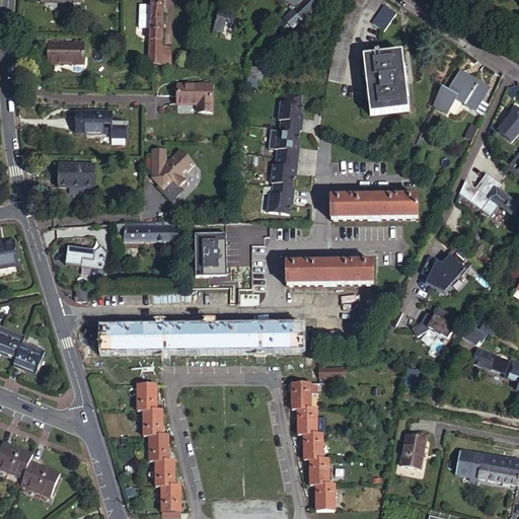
[(161,0),(149,0),(149,41),(148,41),(148,64),(171,64),(171,52),(161,51),(161,24),(161,19),(161,0)]
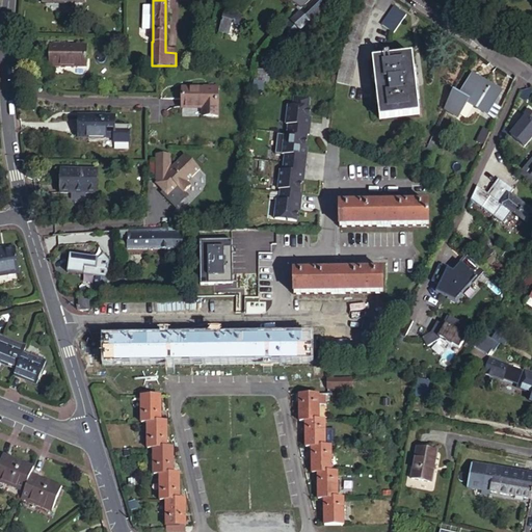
[(313,0),(284,29),(288,33),(293,40),(310,23),(314,27),(323,19),(319,15),(333,0),(313,0)]
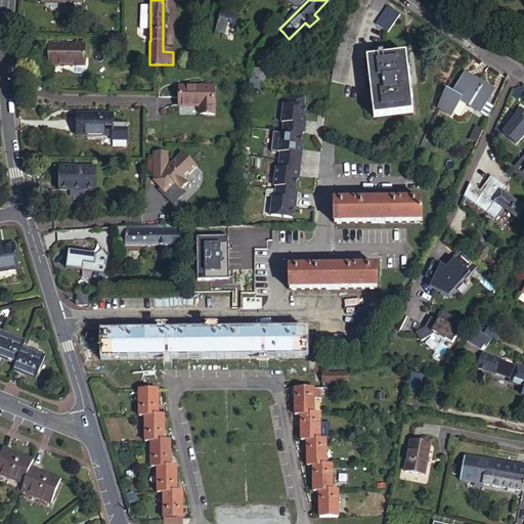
[(220,8),(214,27),(223,30),(227,19),(234,22),(237,13),(220,8)]
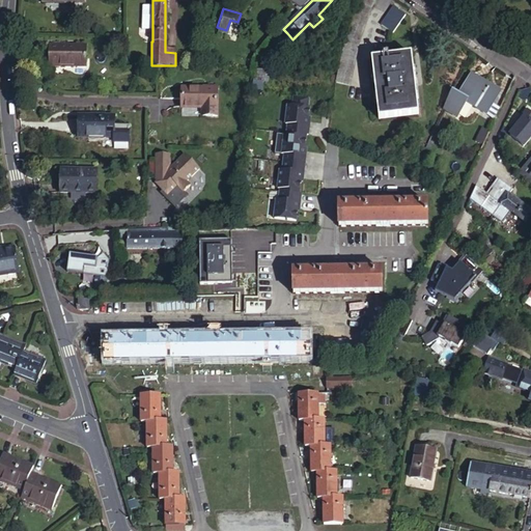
[(394,8),(382,26),(394,33),(407,16),(394,8)]
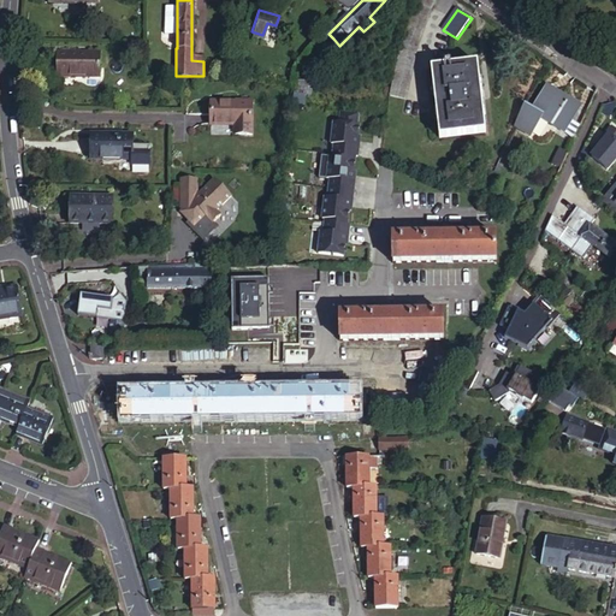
[(333,39),(329,34),(321,42),(325,47),(333,39)]
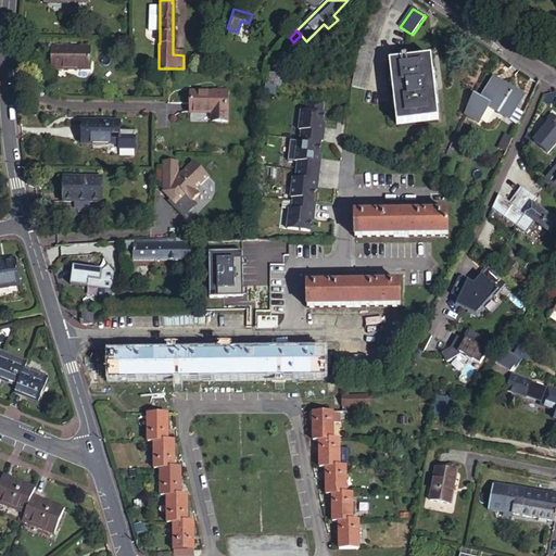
[(54,47),(53,68),(92,70),(92,48),(54,47)]
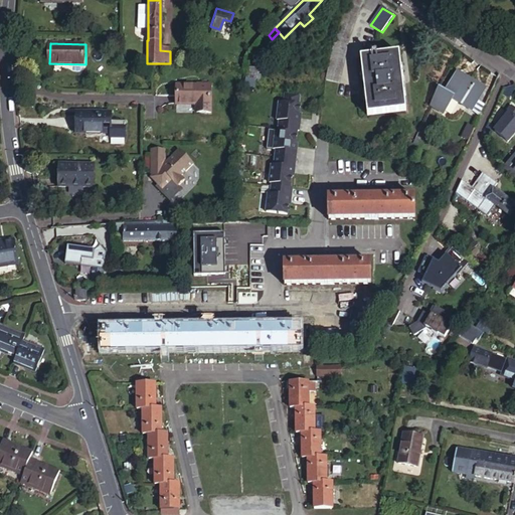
[(245,67),(259,68),(261,52),(251,51),(246,56),(245,67)]
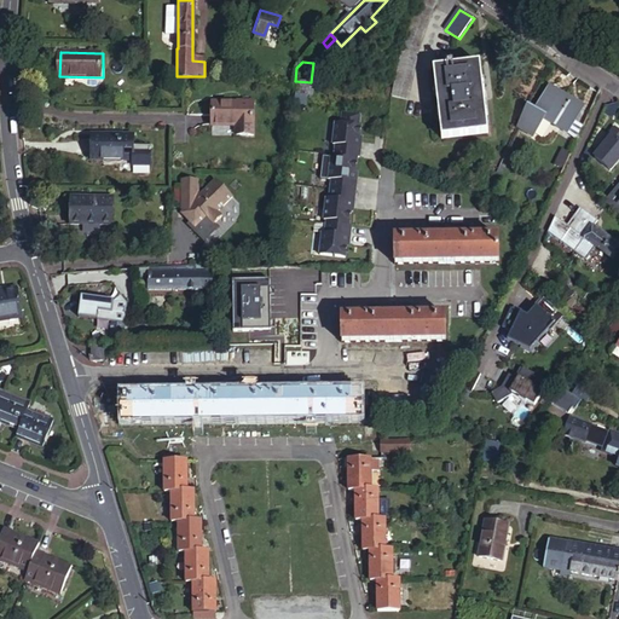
[(434,70),(444,137),(487,132),(480,65),(434,70)]
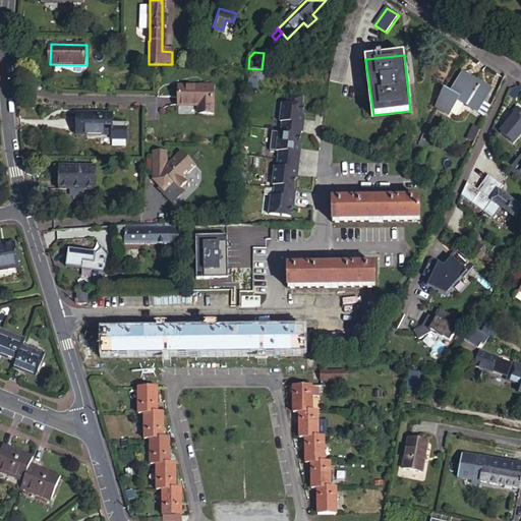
[(264,70),(262,69),(248,68),(248,74),(247,79),(257,80),(262,81),(264,70)]
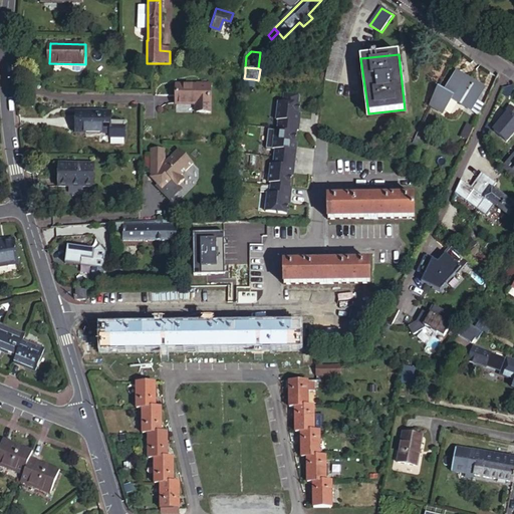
[(456,72),(445,92),(463,102),(461,105),(471,110),(484,88),(456,72)]
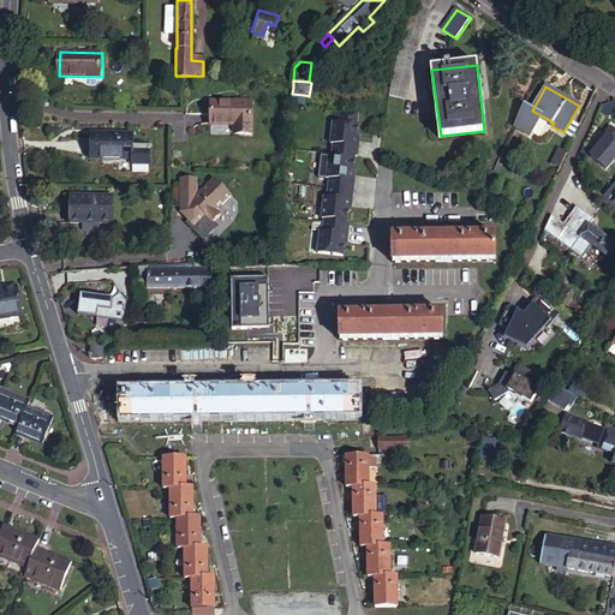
[(304,95),(292,94),(291,103),(303,105),(304,95)]
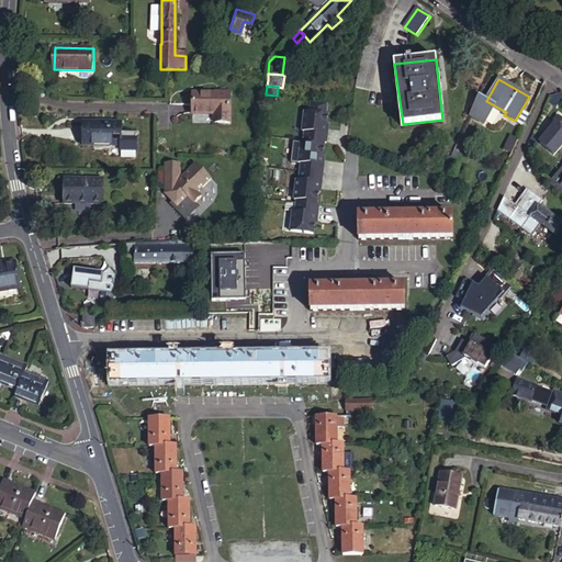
[(192,96),(192,116),(214,115),(215,124),(231,123),(229,92),(218,92),(218,96),(214,96),(192,96)]
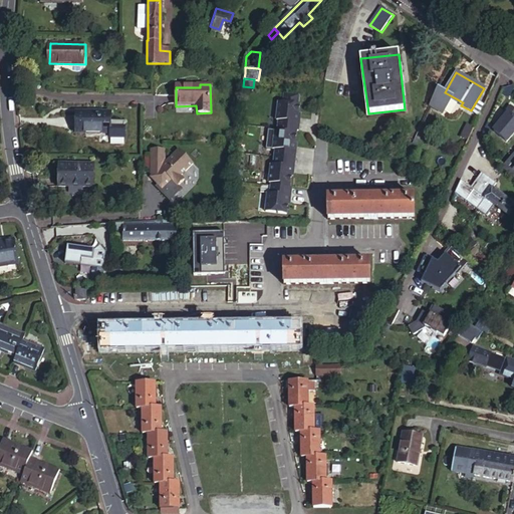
[(445,111),(452,114),(458,102),(450,99),(445,111)]
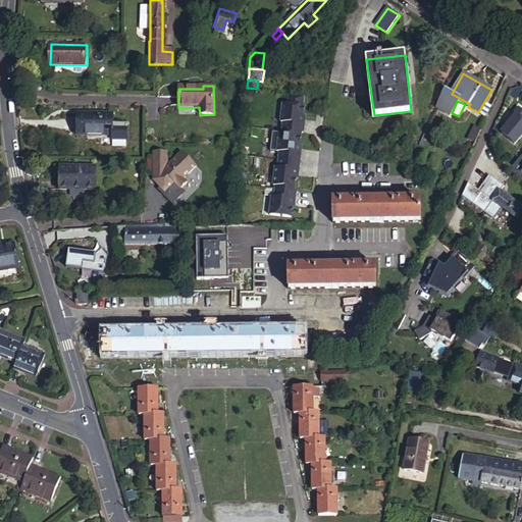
[(284,122),(283,131),(304,134),(305,125),(303,124),(304,116),(306,107),(284,104),(281,122),(284,122)]
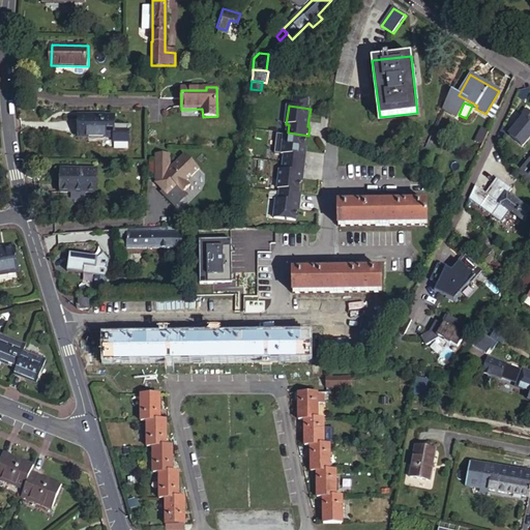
[(522,117),(508,135),(522,147),(529,137),(529,112),(525,109),(520,115),(522,117)]
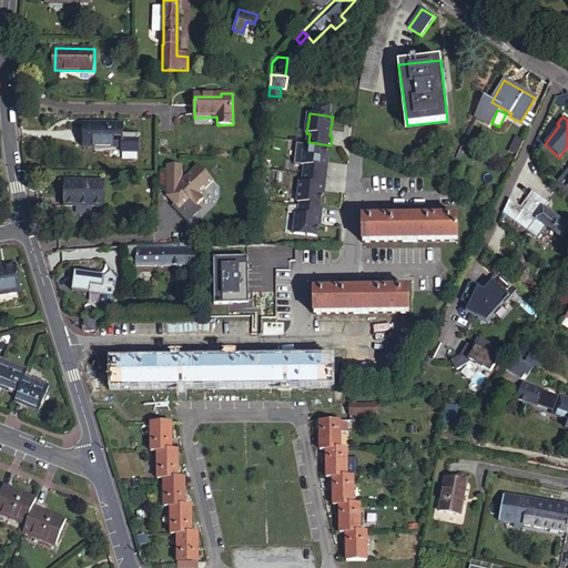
[(85,125),(84,148),(123,149),(124,127),(85,125)]
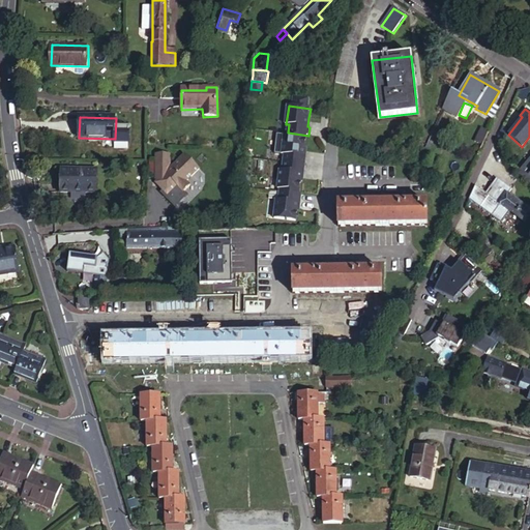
[(285,154),(284,163),(304,166),(305,156),(304,156),(305,148),(306,138),(285,136),(283,154),(285,154)]
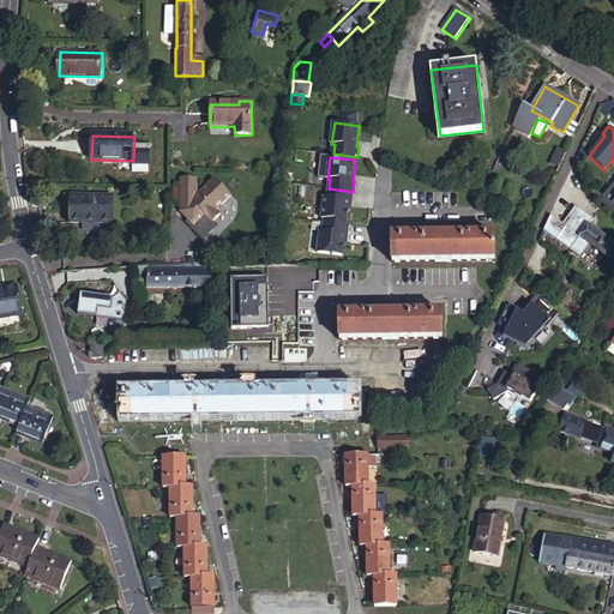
[(180,210),(182,210),(188,210),(187,222),(194,229),(204,218),(202,217),(204,215),(214,226),(222,216),(217,211),(232,197),(215,180),(199,194),(198,191),(198,179),(181,179),(180,210)]
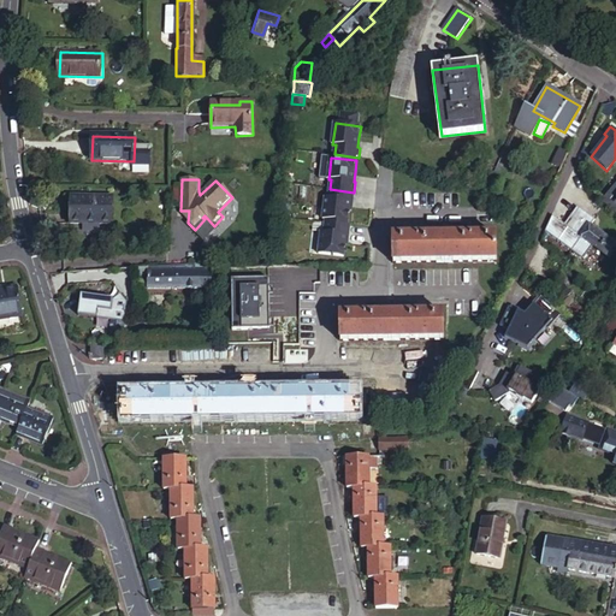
[(615,182),(602,199),(615,212),(615,182)]
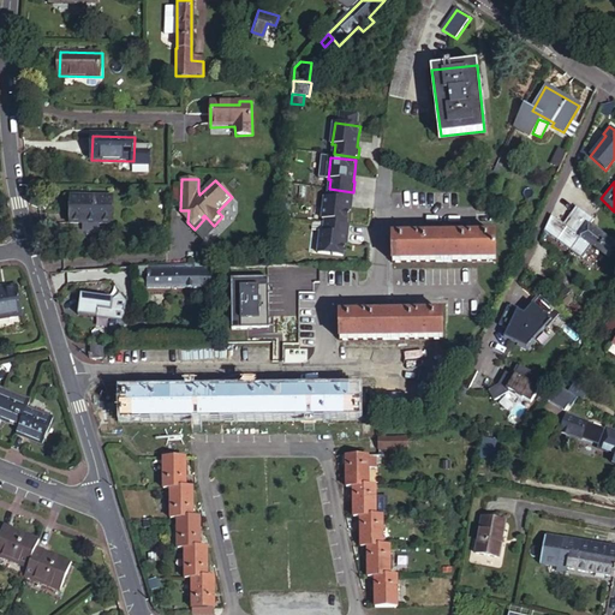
[(322,220),(347,224),(348,212),(350,202),(352,202),(353,192),(329,189),(328,198),(326,198),(322,220)]
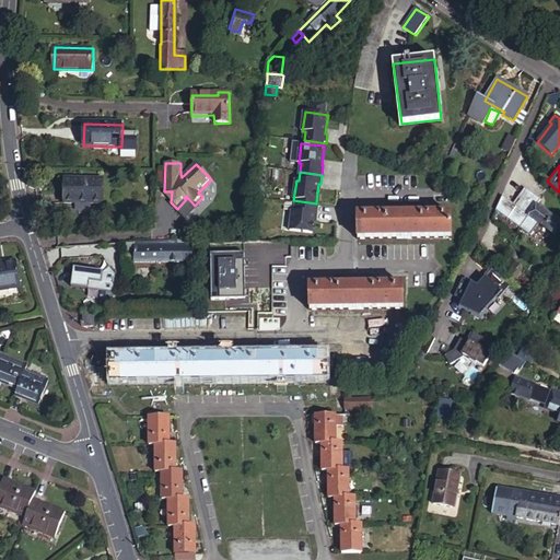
[(65,179),(65,205),(102,206),(103,181),(65,179)]
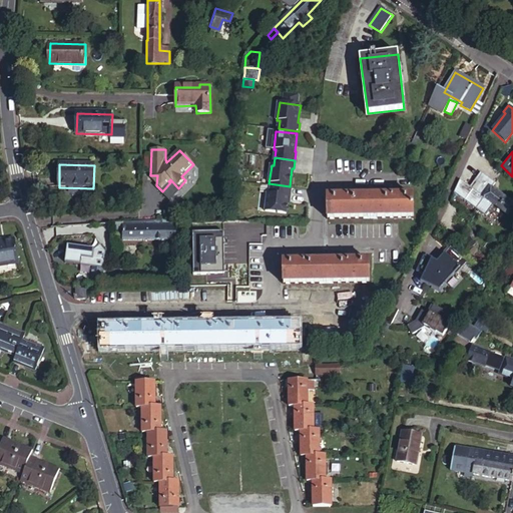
[(266,212),(286,215),(288,205),(289,197),(291,197),(292,189),(271,186),(270,194),(268,194),(266,212)]
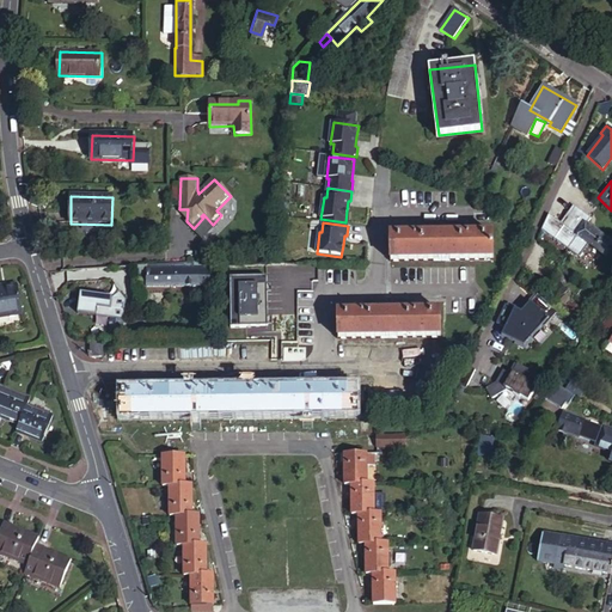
[(611,243),(585,224),(567,249),(574,255),(583,240),(606,257),(611,249),(611,243)]
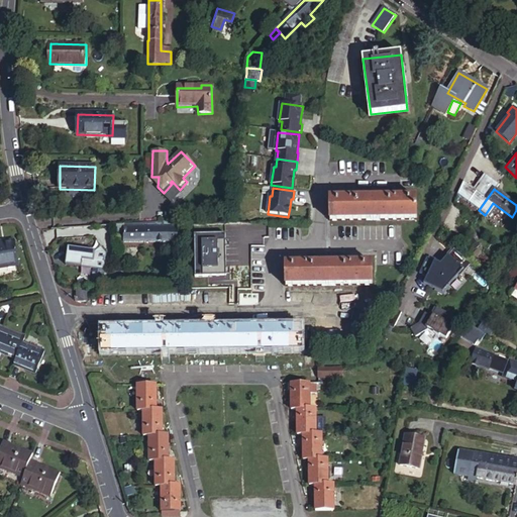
[(330,200),(331,222),(417,220),(416,198),(402,198),(402,196),(395,197),(396,199),(350,200),(350,198),(344,198),(344,200),(330,200)]
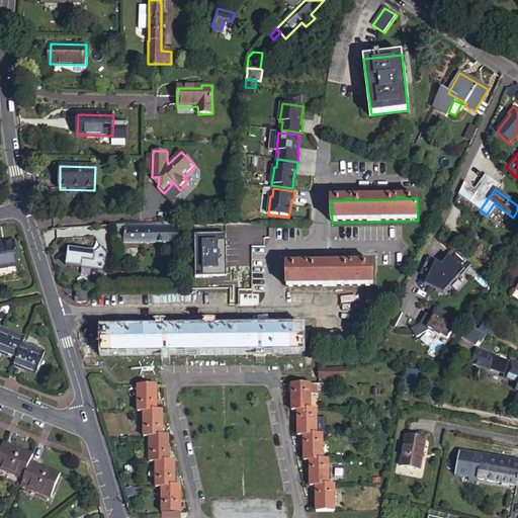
[(167,223),(116,226),(117,229),(124,230),(124,241),(176,243),(177,229),(168,229),(168,228),(167,223)]
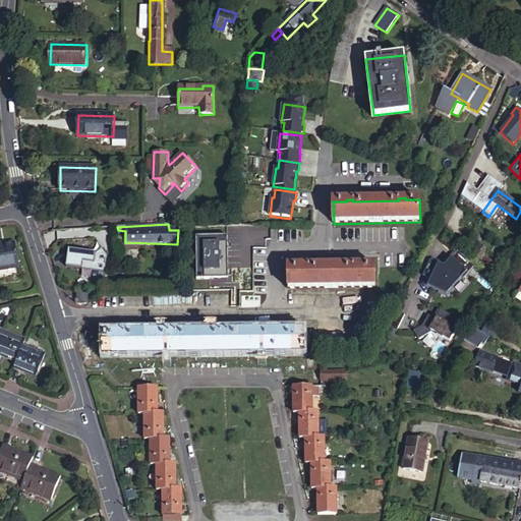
[(0,272),(17,270),(14,245),(5,247),(0,247),(0,272)]
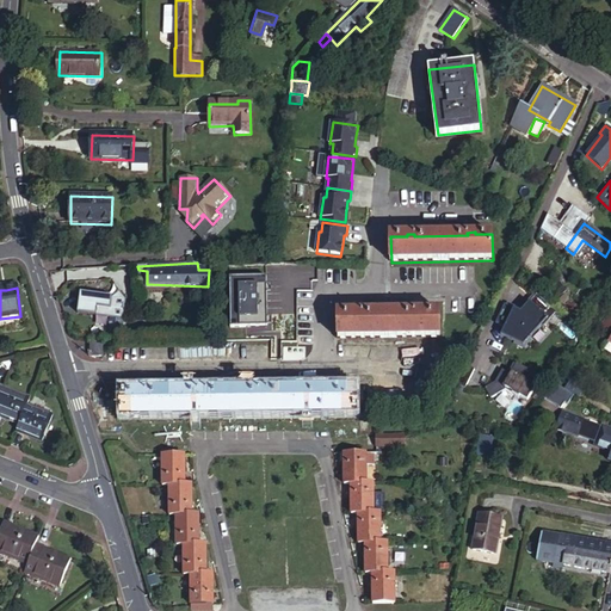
[(76,312),(123,315),(124,294),(78,290),(76,312)]
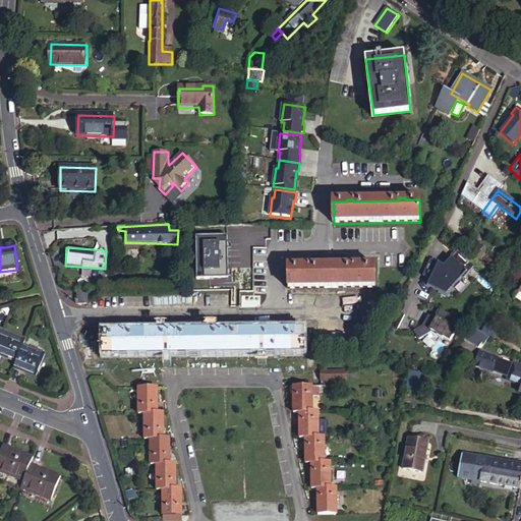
[(440,263),(425,278),(443,294),(466,270),(450,254),(442,265),(440,263)]
